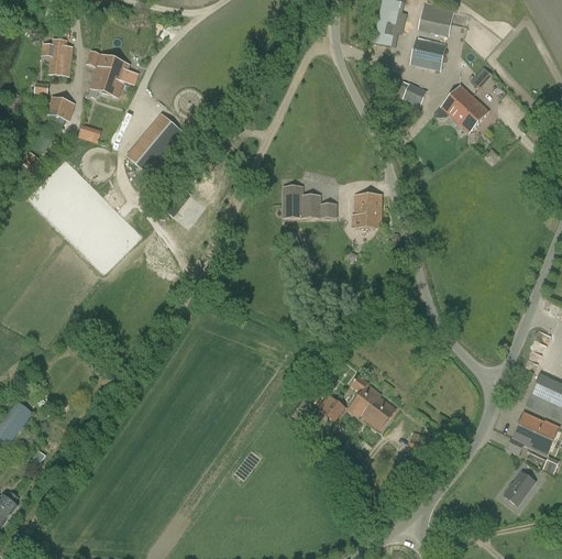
[(455,8),(425,1),(419,28),(449,34),(455,8)]
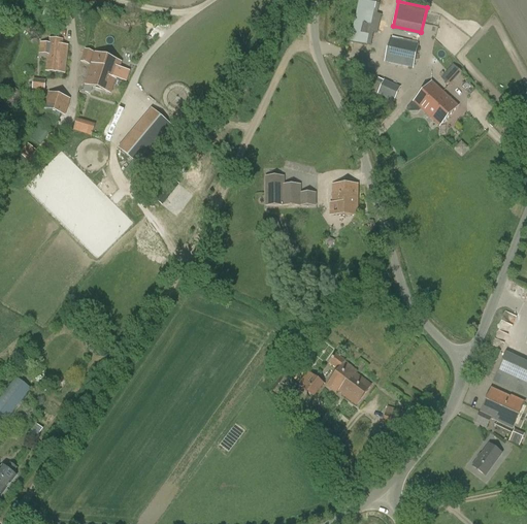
[(358,6),(352,39),(371,42),(374,30),(379,30),(383,11),(358,6)]
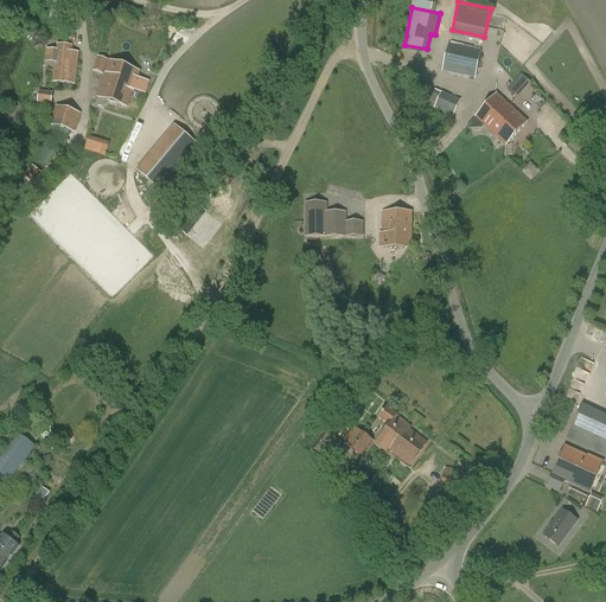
[(55,78),(75,79),(78,50),(71,49),(72,43),(58,42),(55,78)]
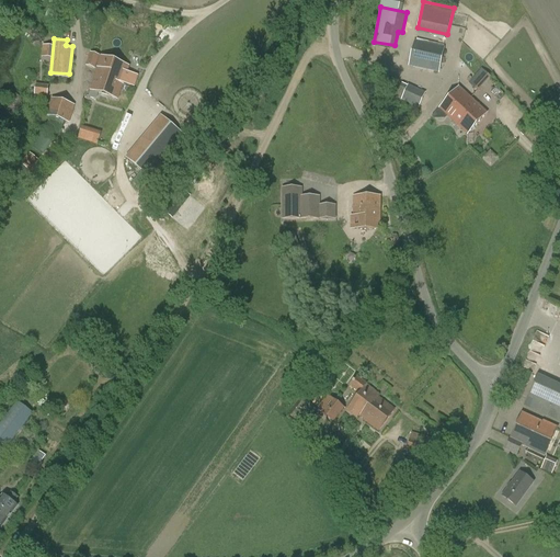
[(415,38),(410,61),(440,68),(445,45),(415,38)]
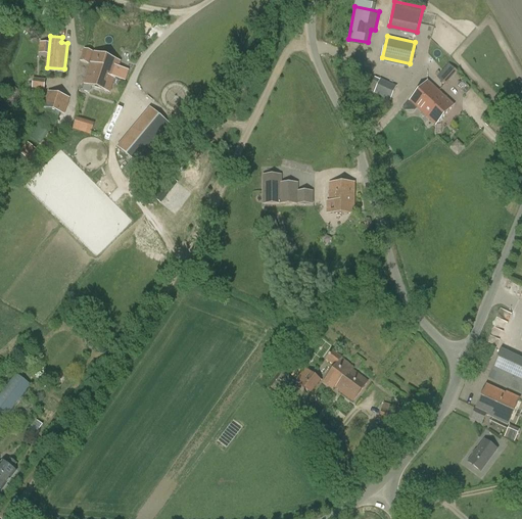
[(81,57),(90,60),(94,48),(85,45),(81,57)]
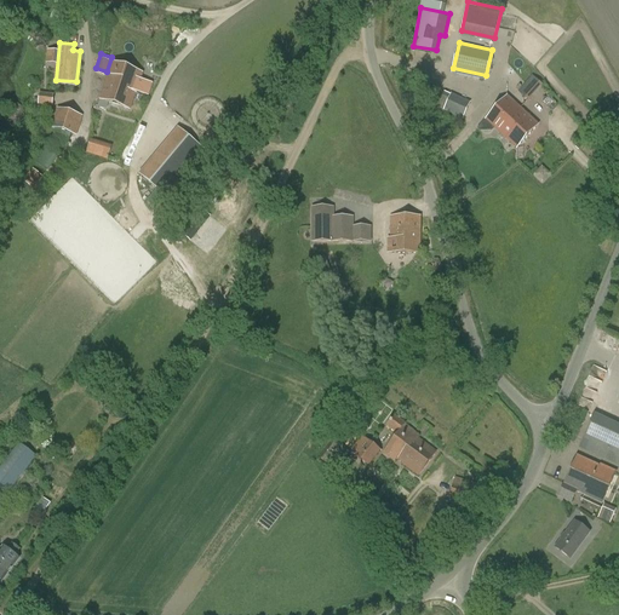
[(114,59),(108,79),(136,88),(143,69),(114,59)]
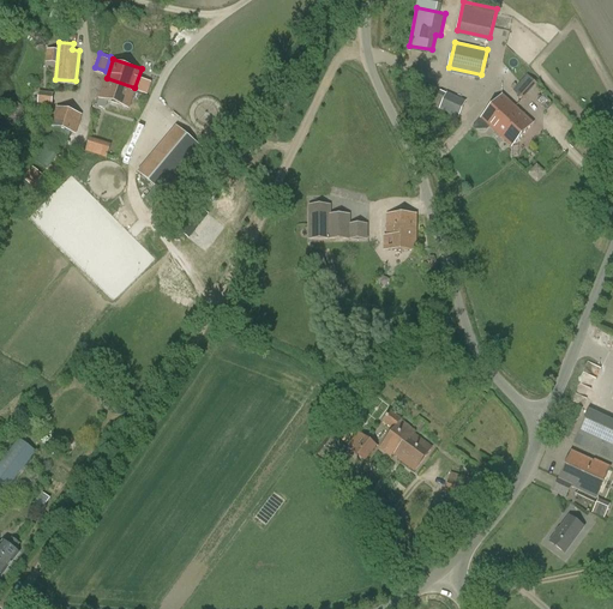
[(527,70),(514,85),(523,95),(538,79),(527,70)]
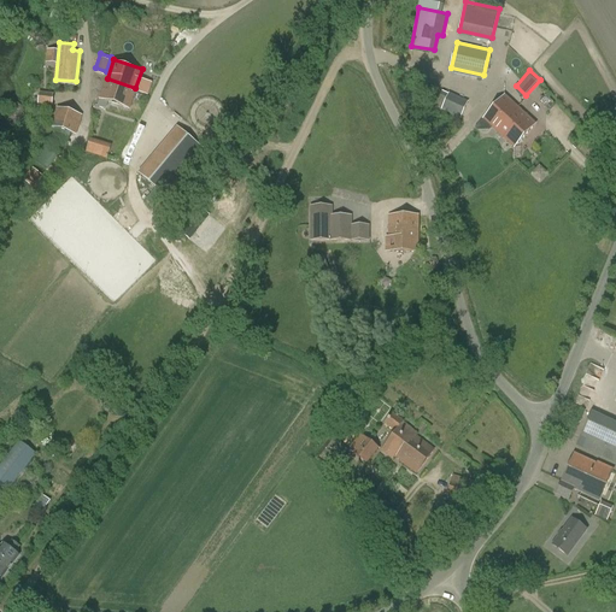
[(135,88),(107,78),(101,95),(129,105),(135,88)]
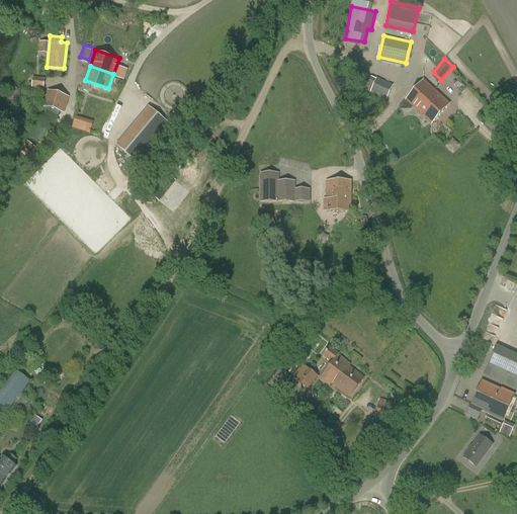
[(377,76),(364,70),(359,81),(371,88),(386,95),(394,82),(378,75),(377,76)]
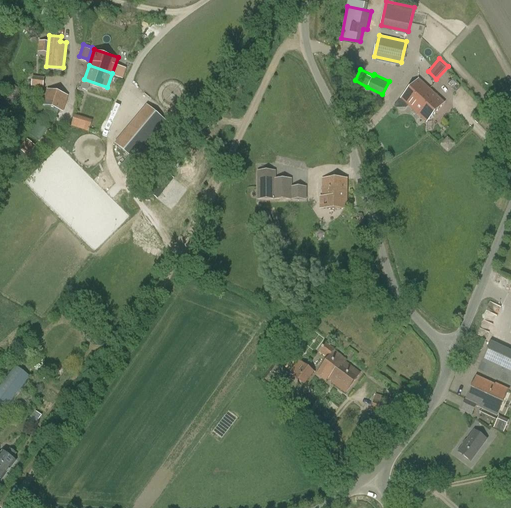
[(419,77),(402,95),(427,118),(444,100),(419,77)]
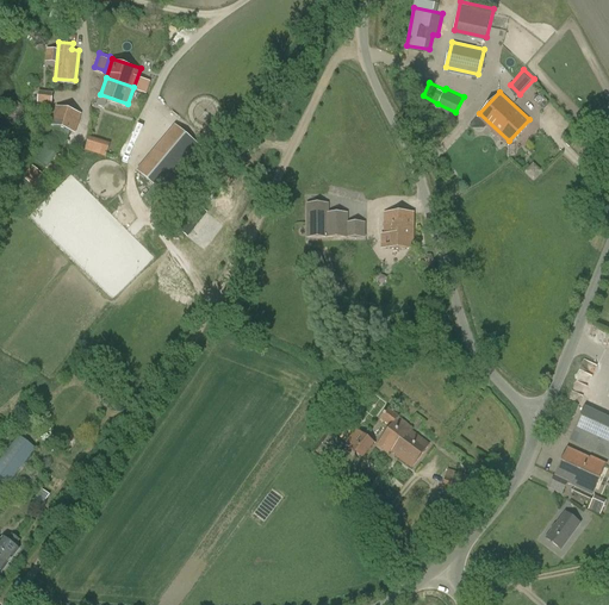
[(55,123),(51,136),(67,141),(70,129),(76,130),(82,111),(57,103),(51,122),(55,123)]
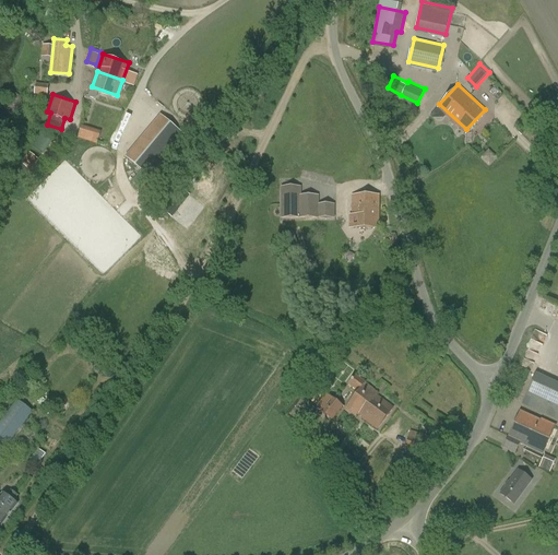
[(158,110),(122,153),(149,174),(183,131),(158,110)]
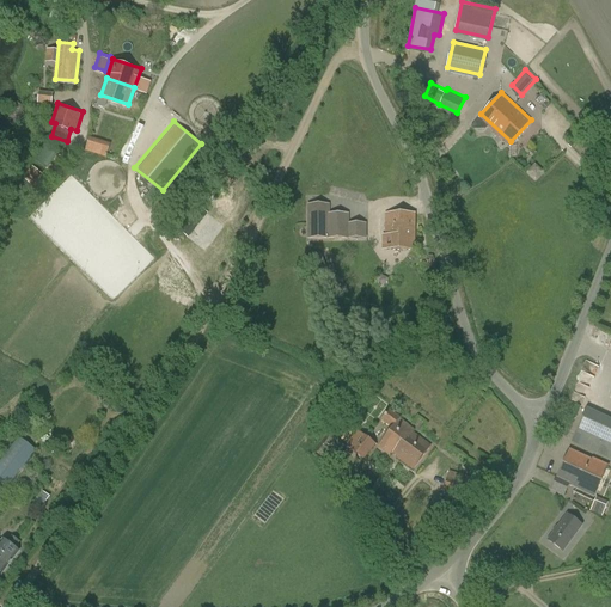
[(107,153),(110,140),(89,133),(84,147),(107,153)]
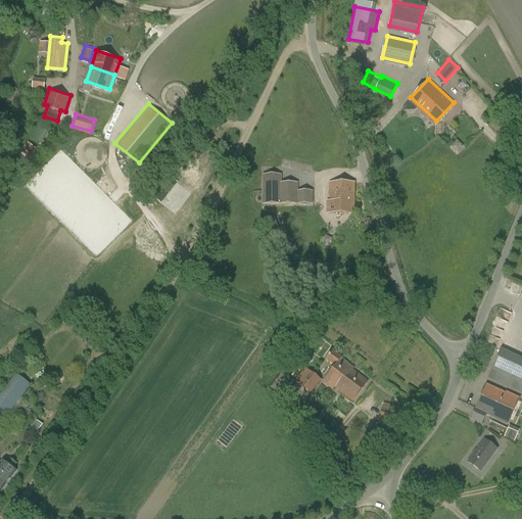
[(52,128),(40,119),(30,132),(42,140),(52,128)]
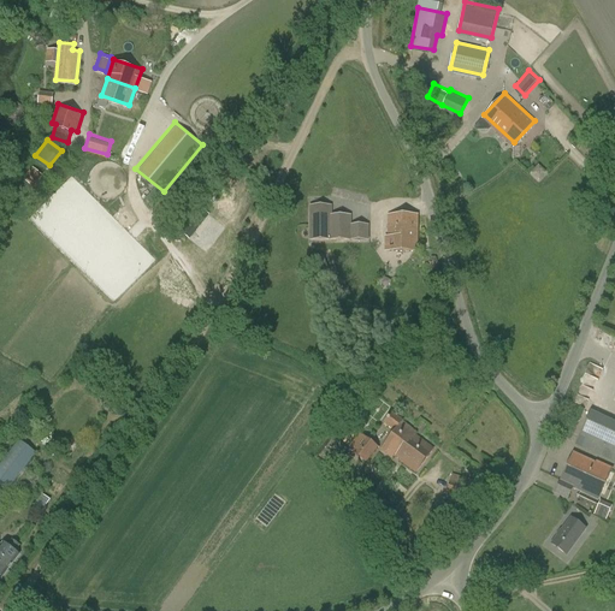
[(538,161),(530,170),(538,177),(547,168),(538,161)]
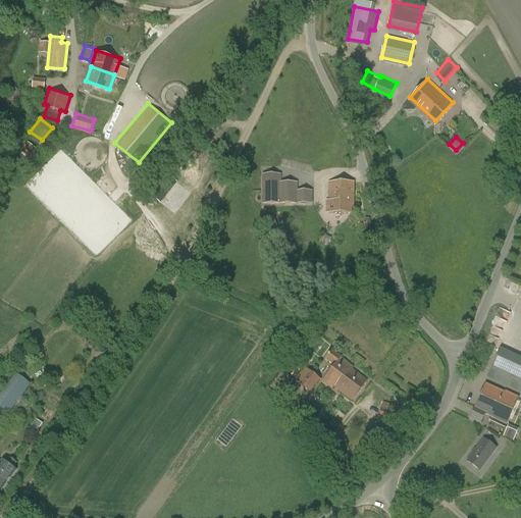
[(20,148),(29,155),(37,145),(29,139),(20,148)]
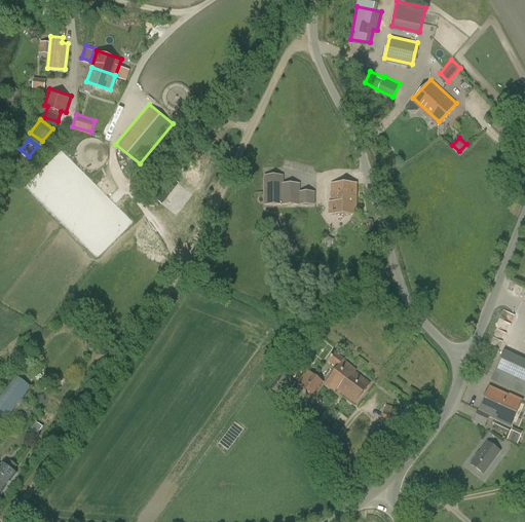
[(284,173),(266,173),(266,202),(300,201),(315,201),(315,188),(300,188),(300,180),(284,181),(284,173)]
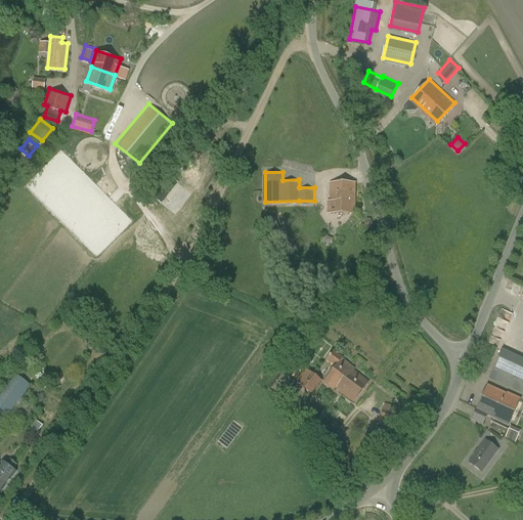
[(332,180),(331,199),(330,199),(330,210),(355,210),(355,180),(332,180)]
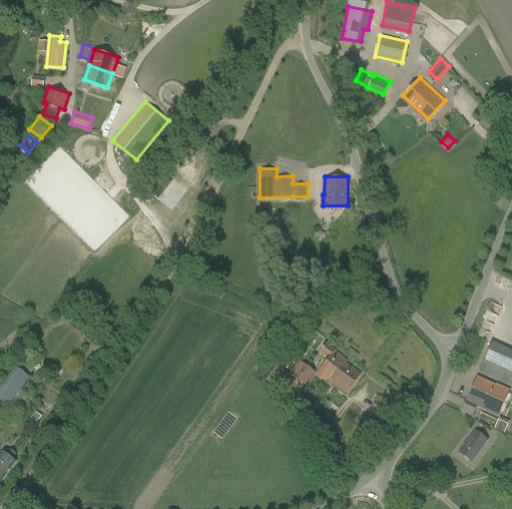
[(328,378),(330,376),(335,380),(334,380),(346,390),(361,371),(346,359),(347,358),(335,349),(336,348),(327,341),(320,350),(330,358),(319,371),(328,378)]
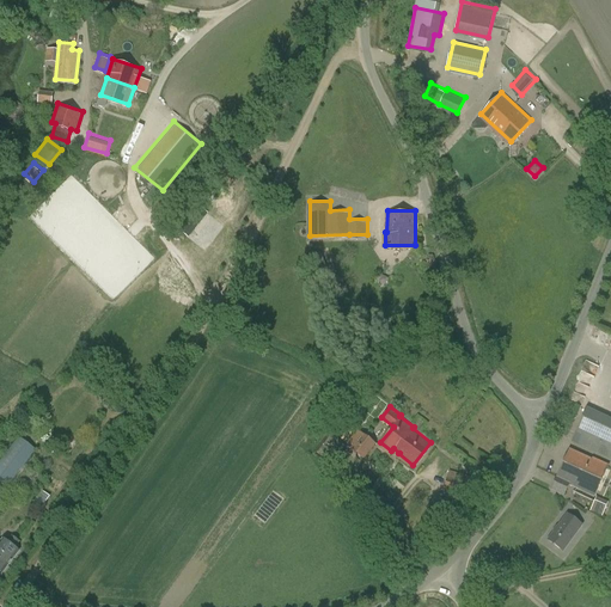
[(574,434),(610,452),(610,417),(587,406),(574,434)]
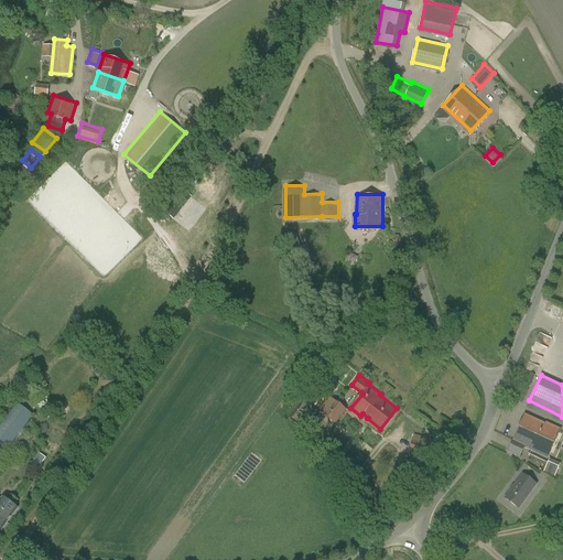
[(347,407),(331,392),(320,406),(336,420),(347,407)]
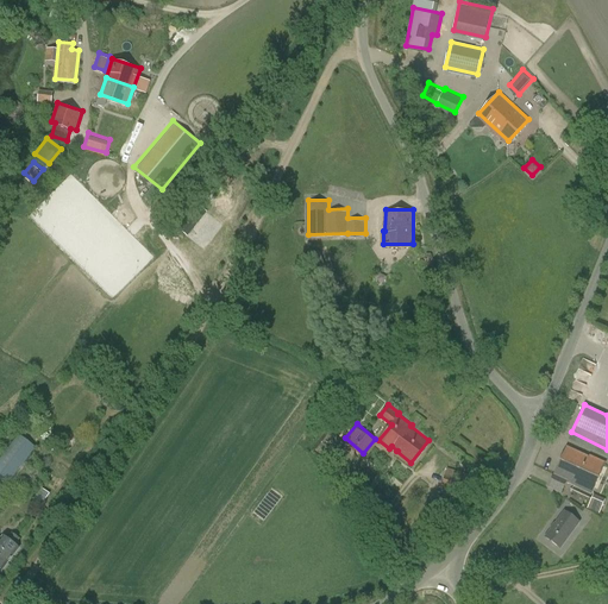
[(19,432),(0,457),(0,491),(35,447),(19,432)]
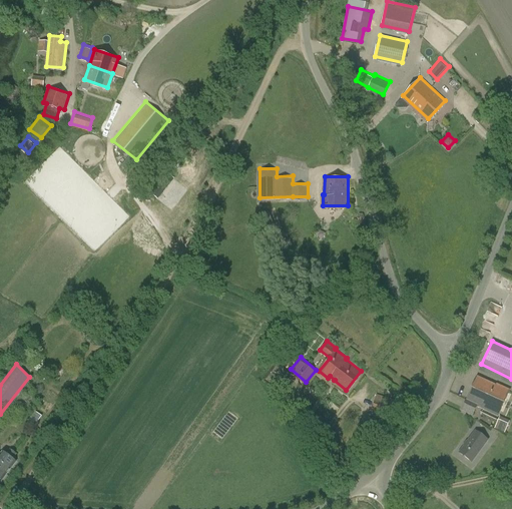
[(496,384),(478,375),(473,385),(467,398),(464,404),(463,408),(474,413),(478,403),(499,413),(510,389),(497,382),(496,384)]
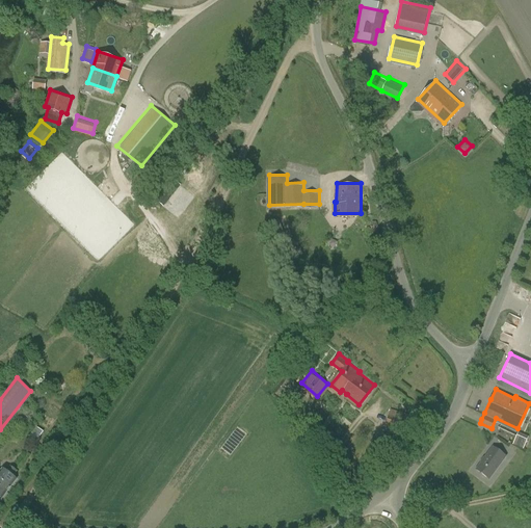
[(392,407),(387,428),(407,434),(413,414),(392,407)]
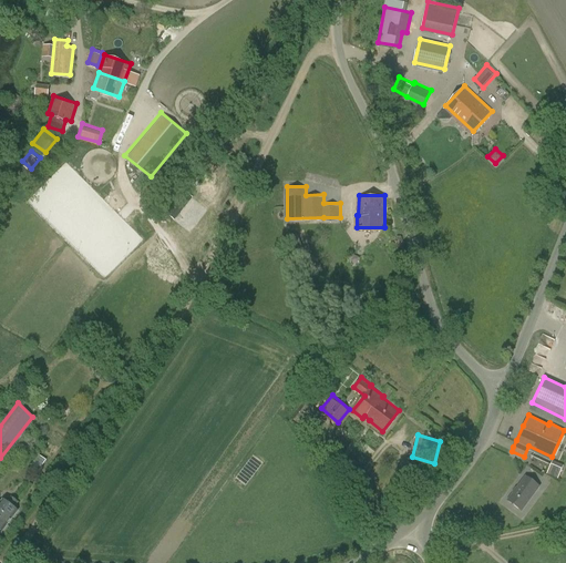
[(31,462),(39,468),(48,457),(39,451),(31,462)]
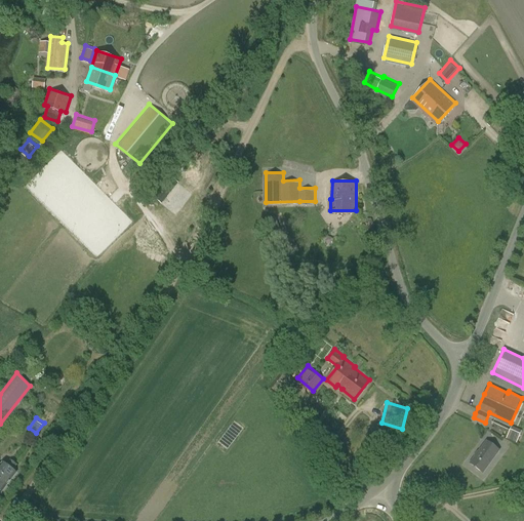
[(489,440),(473,462),(483,469),(499,447),(489,440)]
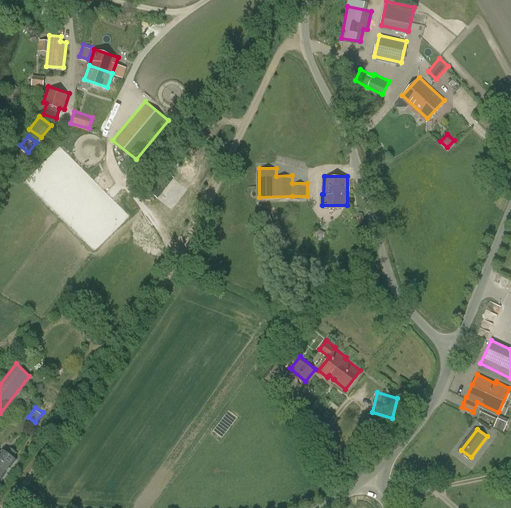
[(3,449),(0,453),(0,473),(3,476),(16,459),(3,449)]
